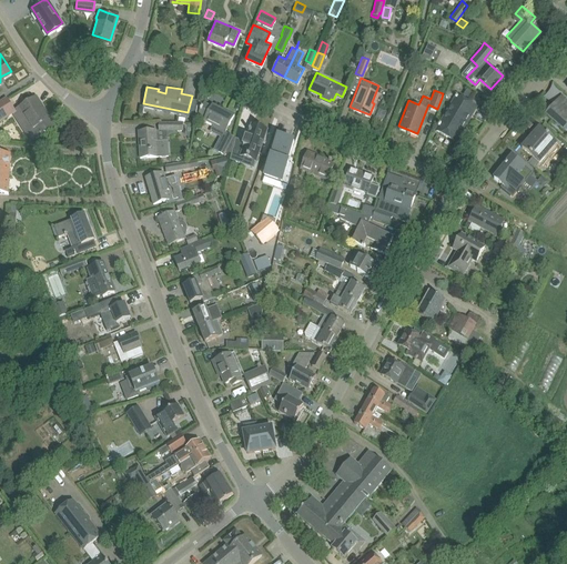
[(456,92),(436,128),(453,138),(463,121),(465,122),(475,104),(456,92)]
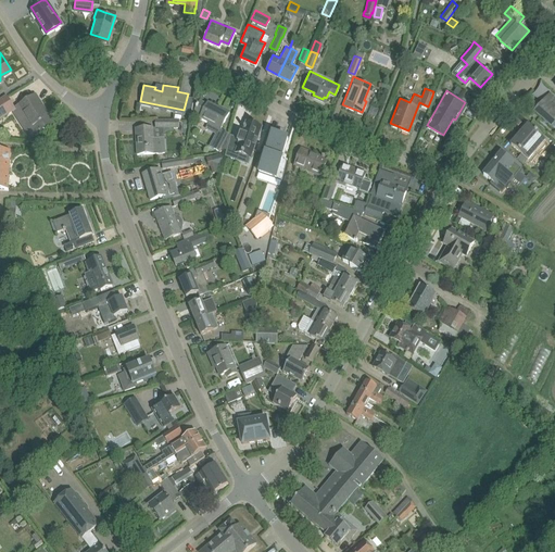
[(35,91),(25,98),(17,102),(36,132),(50,123),(41,109),(45,107),(35,91)]
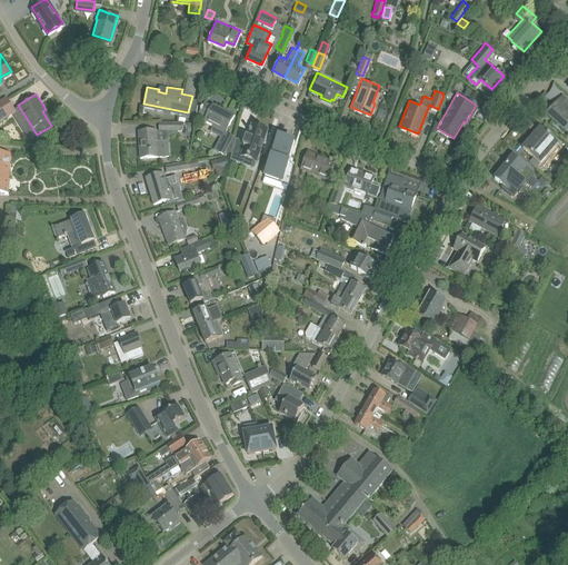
[(567,98),(561,93),(547,112),(556,119),(565,126),(567,121),(567,98)]
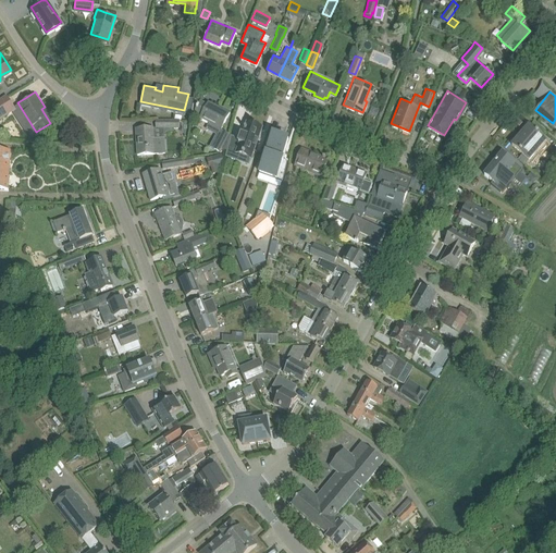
[(0,113),(14,106),(7,94),(0,97),(0,113)]
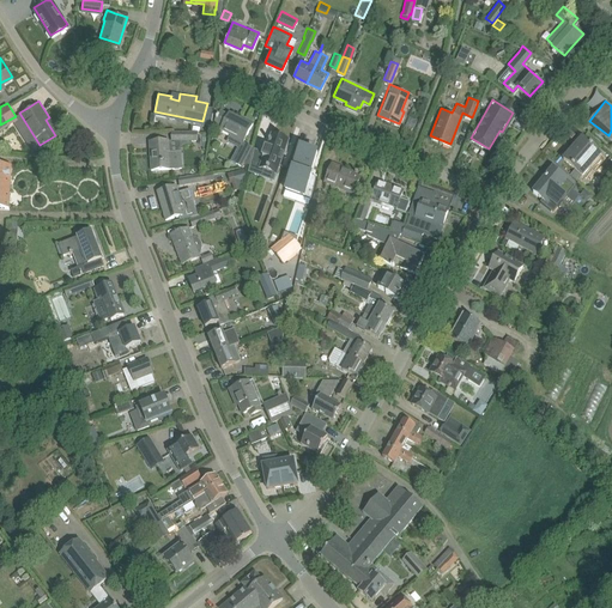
[(220,129),(222,127),(230,132),(229,133),(242,140),(252,120),(244,116),(243,117),(228,110),(229,111),(228,113),(219,108),(217,111),(213,120),(211,126),(220,129)]
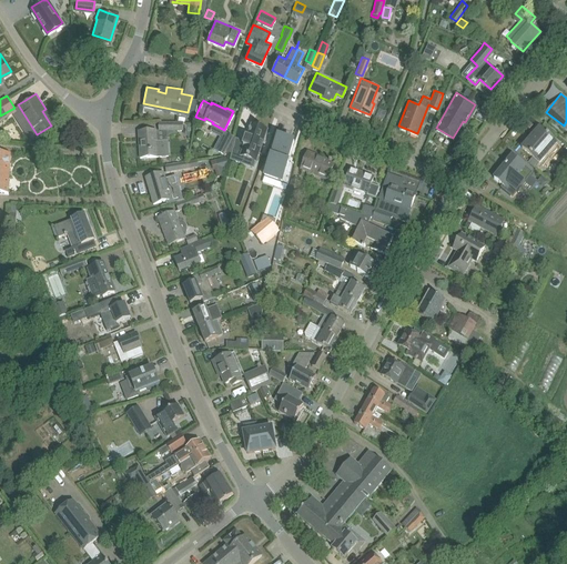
[(244,139),(235,136),(231,157),(242,160),(244,154),(246,154),(246,155),(249,157),(249,155),(255,158),(265,128),(264,127),(264,124),(254,121),(253,123),(251,122),(250,128),(249,129),(249,130),(246,136),(245,134),(244,139)]
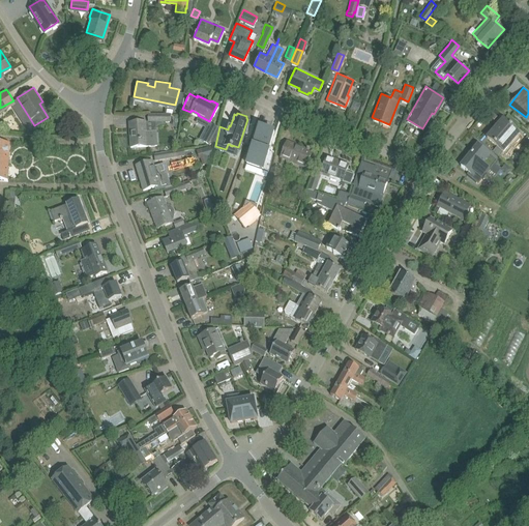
[(502,116),(487,135),(494,141),(502,149),(512,138),(516,138),(518,136),(517,133),(519,130),(510,123),(502,116)]
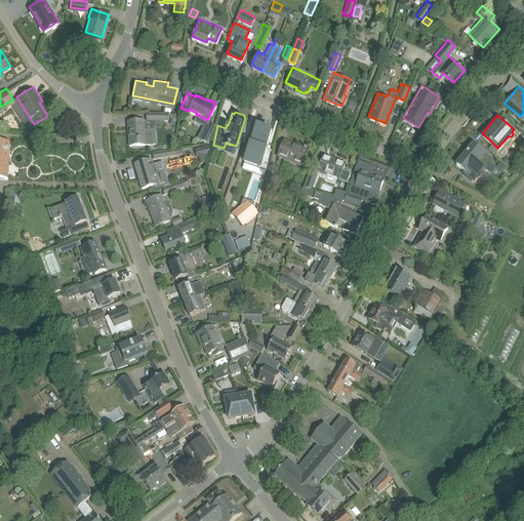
[(128,143),(156,142),(155,127),(154,127),(154,123),(158,121),(163,120),(163,118),(144,118),(127,118),(128,143)]
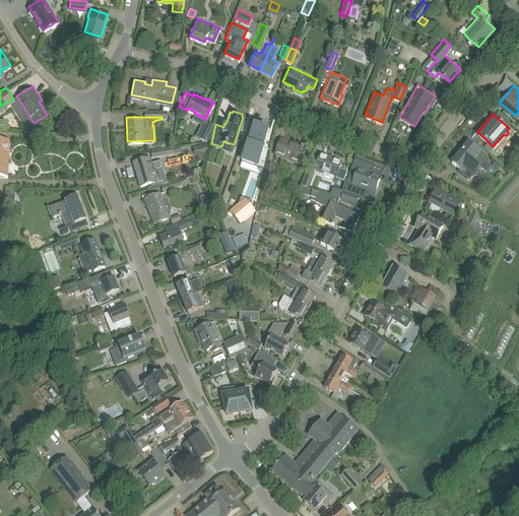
[(210,138),(214,123),(207,120),(199,136),(204,139),(210,138)]
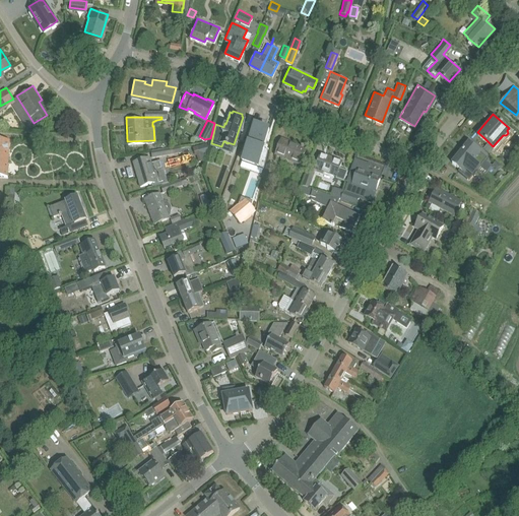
[(254,122),(242,157),(263,166),(267,147),(262,145),(268,127),(254,122)]
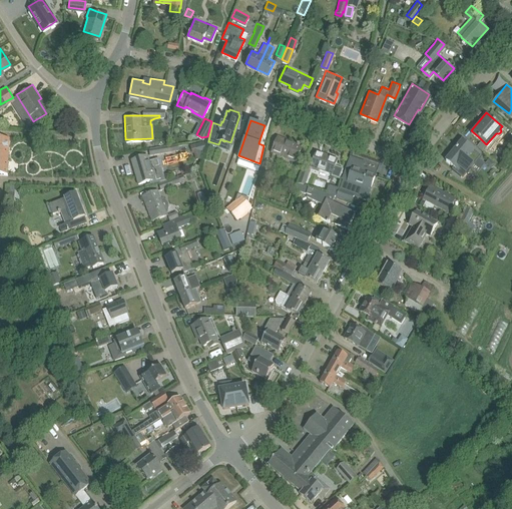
[(0,170),(7,171),(9,141),(8,141),(9,135),(0,134),(0,170)]
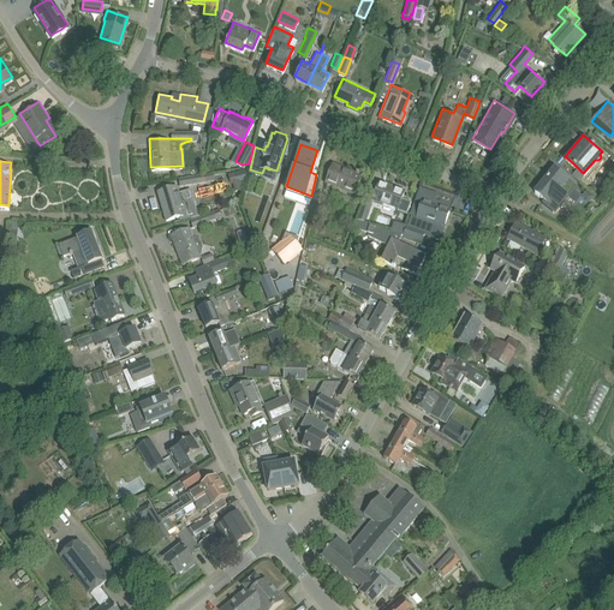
[(355,191),(357,184),(362,172),(346,166),(345,167),(333,162),(333,161),(325,179),(355,191)]
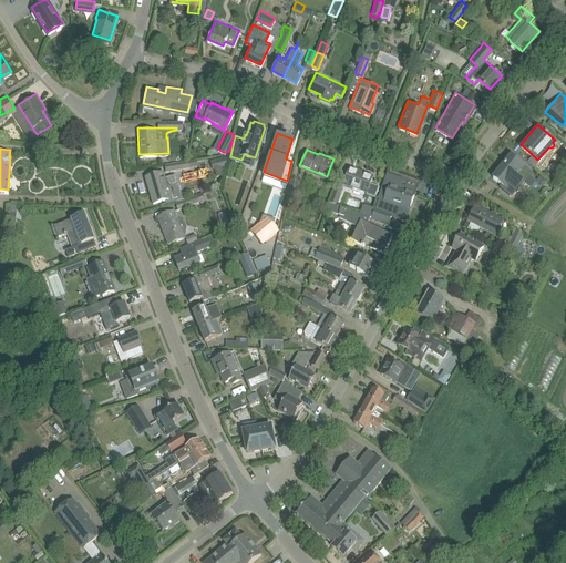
[(168,161),(191,156),(189,150),(167,154),(168,161)]
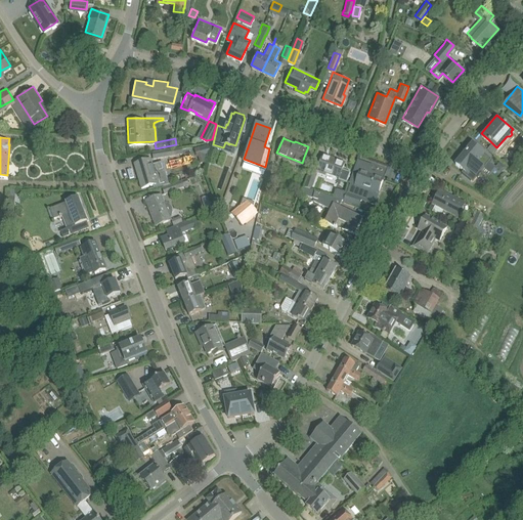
[(208,150),(211,140),(195,144),(198,154),(208,150)]
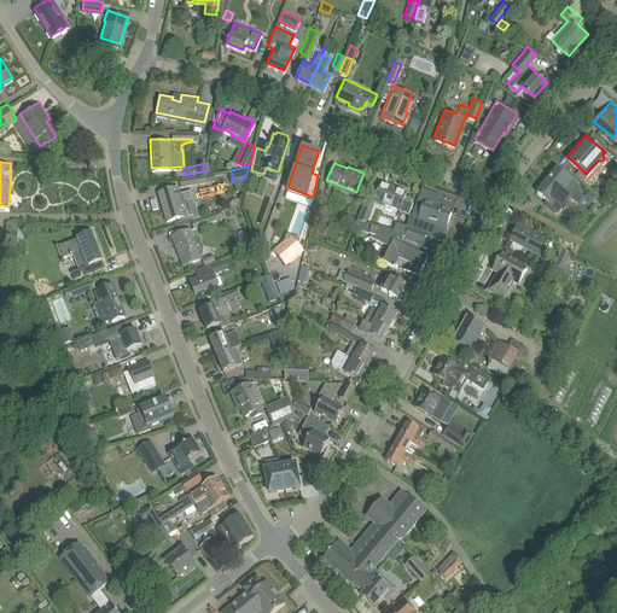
[(557,210),(580,184),(557,165),(537,190),(546,197),(545,199),(557,210)]
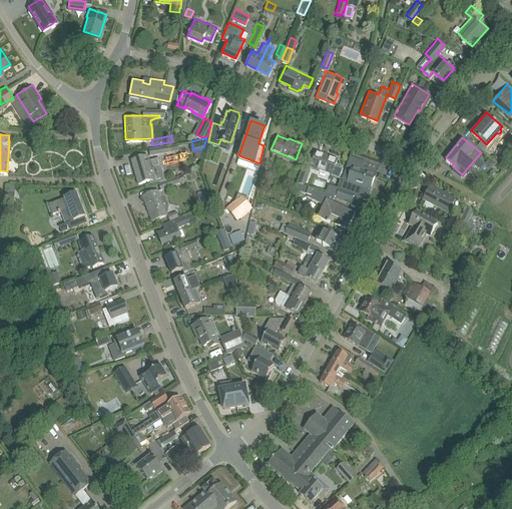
[(148,146),(149,152),(170,149),(169,143),(148,146)]
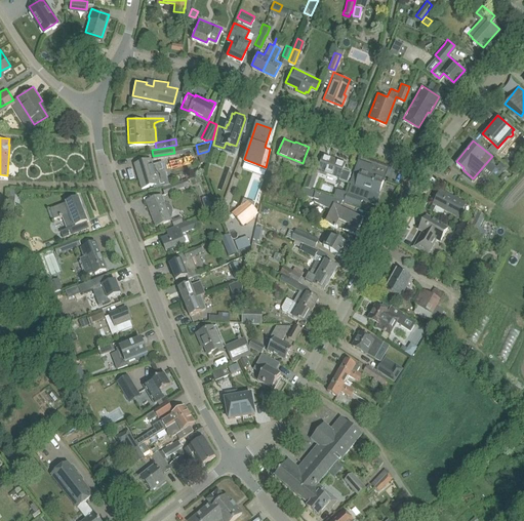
[(500,153),(497,150),(487,164),(491,166),(500,153)]
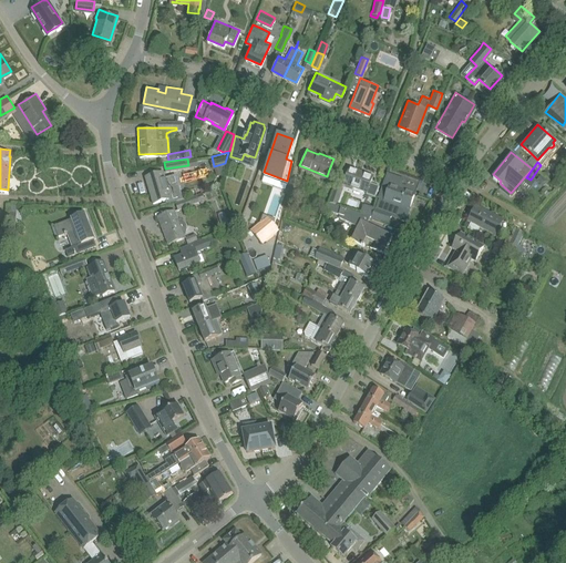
[(370,181),(372,173),(349,165),(343,180),(367,188),(366,192),(374,194),(379,183),(378,183),(370,181)]
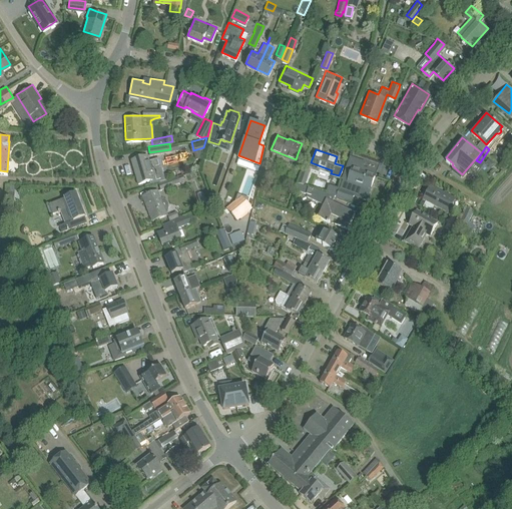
[(138,181),(147,178),(154,176),(147,153),(131,157),(138,181)]
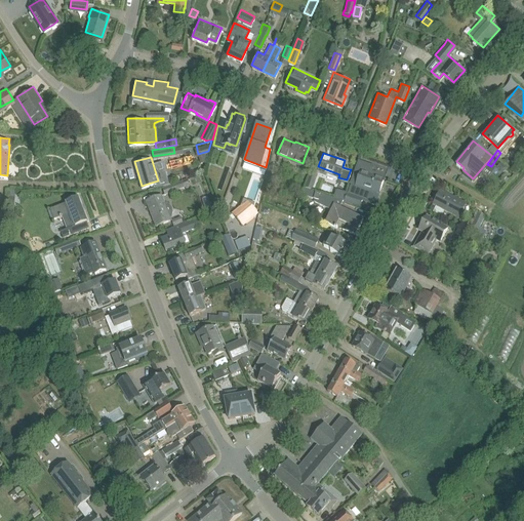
[(359,159),(358,159),(344,198),(359,204),(361,197),(374,201),(378,190),(383,176),(374,174),(375,172),(369,170),(371,163),(359,159)]
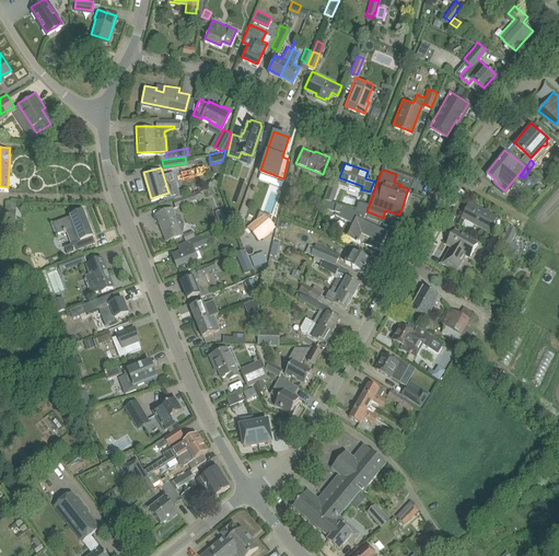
[(536,181),(539,176),(533,171),(530,175),(536,181)]
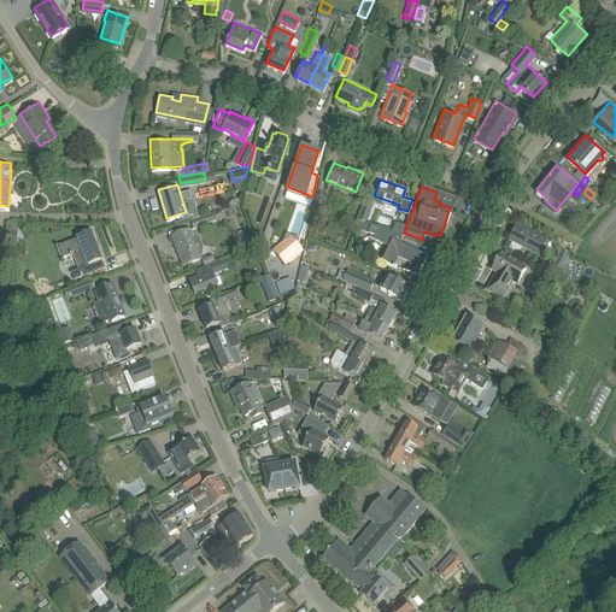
[(312,212),(321,213),(326,194),(316,192),(312,212)]
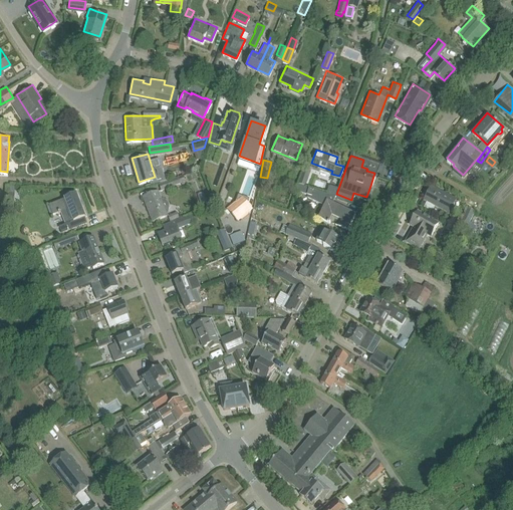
[(303,165),(297,180),(304,183),(309,167),(303,165)]
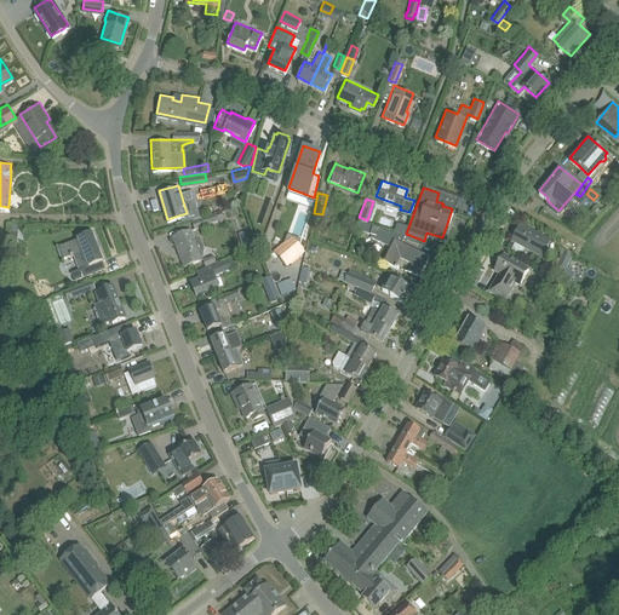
[(206,213),(191,219),(194,225),(223,214),(221,208),(216,210),(206,213)]
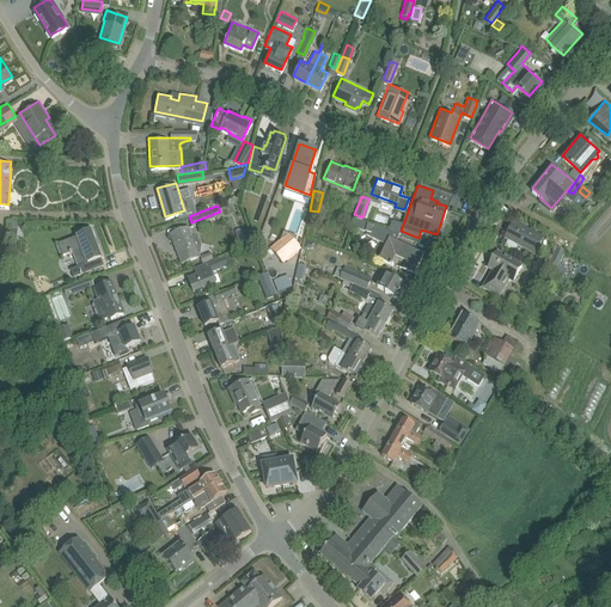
[(405,257),(402,264),(414,270),(423,251),(396,238),(398,231),(354,215),(352,224),(366,228),(365,232),(385,241),(378,255),(390,261),(395,252),(405,257)]
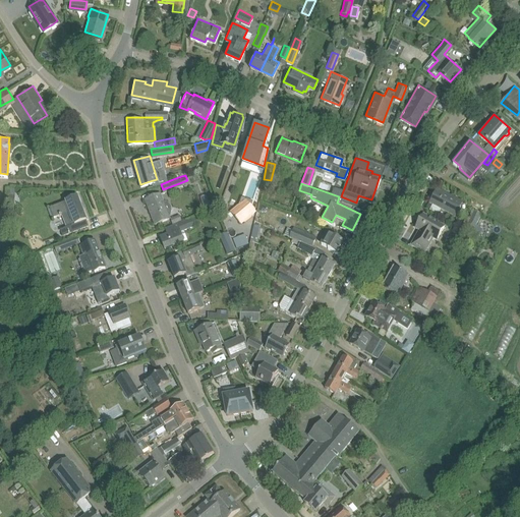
[(429,200),(438,205),(454,213),(461,198),(437,185),(429,200)]
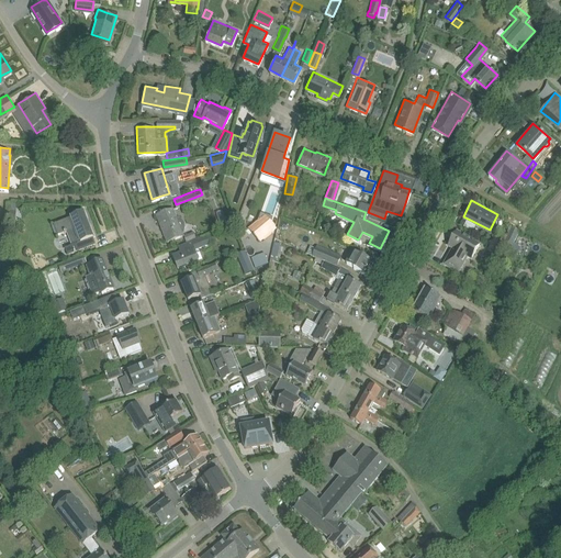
[(167,238),(177,235),(182,233),(181,230),(182,229),(183,227),(183,225),(183,223),(183,221),(182,219),(181,216),(180,215),(178,214),(176,214),(175,214),(171,205),(156,212),(167,238)]
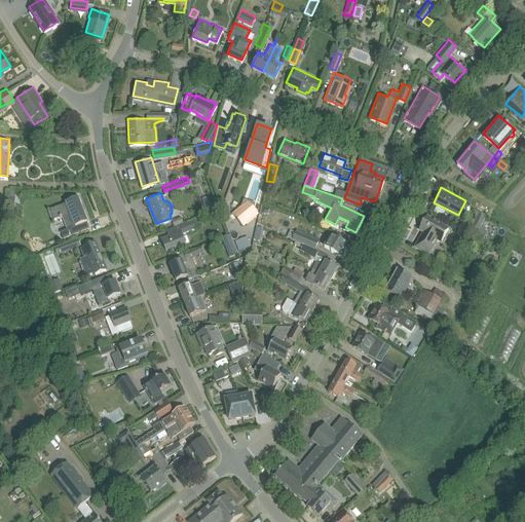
[(62,235),(79,229),(88,225),(86,219),(77,195),(65,199),(66,200),(50,207),(54,216),(59,215),(59,216),(62,215),(62,214),(67,227),(60,229),(62,235)]
